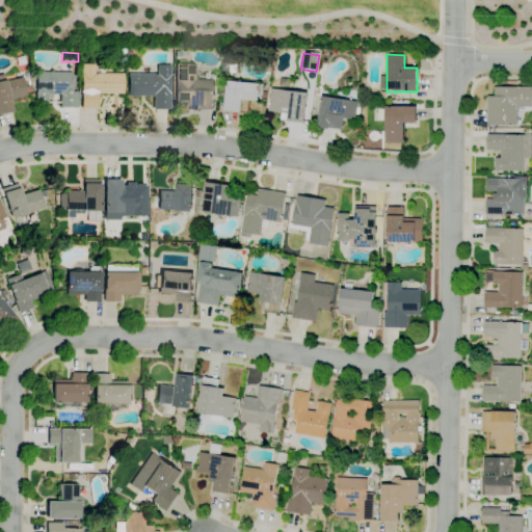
[(17,65),(15,58),(23,56),(25,63),(17,65)]
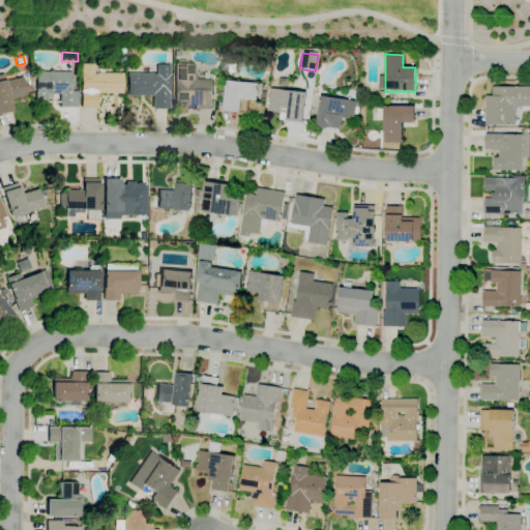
[(219,77),(213,75),(214,63),(223,56),(219,77)]
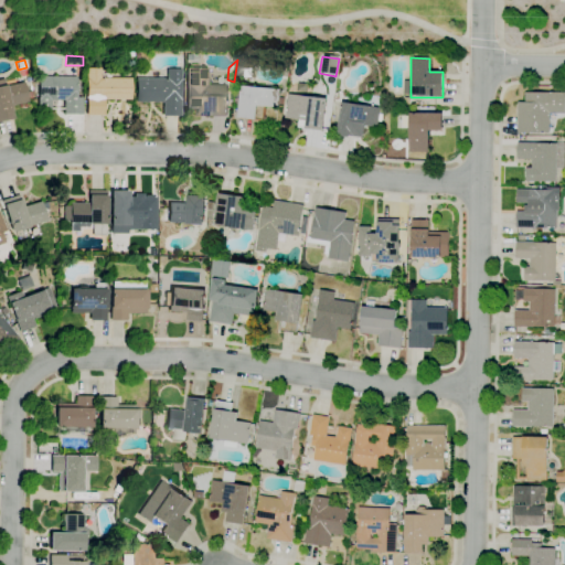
[(242,81),(235,80),(237,66),(244,67),(244,68),(253,70),(252,78),(243,77),(242,81)]
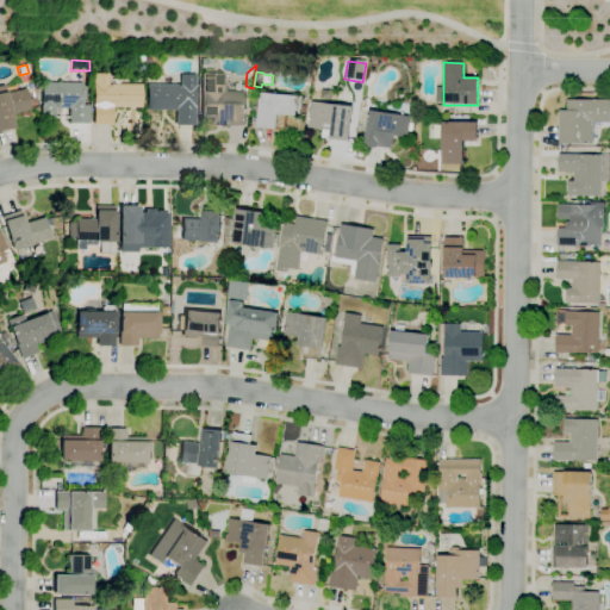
[(112,125),(93,125),(93,74),(109,74),(109,85),(142,85),(142,107),(112,107),(112,125)]
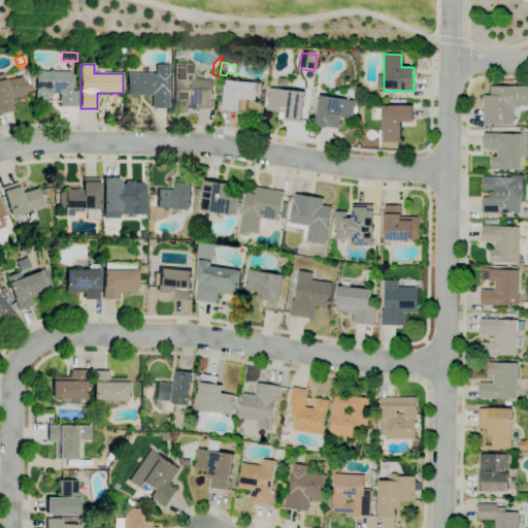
[(183,108),(183,102),(174,102),(174,64),(193,64),(193,79),(212,79),(211,109),(183,108)]
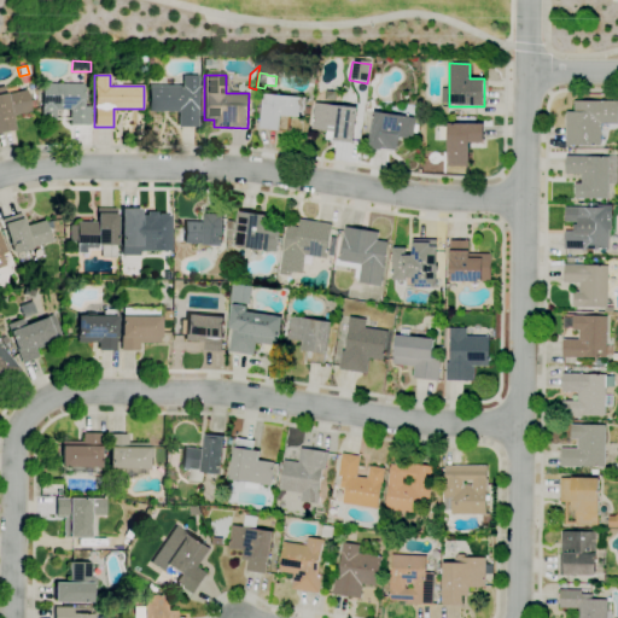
[(197,127),(178,127),(178,112),(149,112),(149,86),(182,86),(182,76),(198,76),(197,127)]
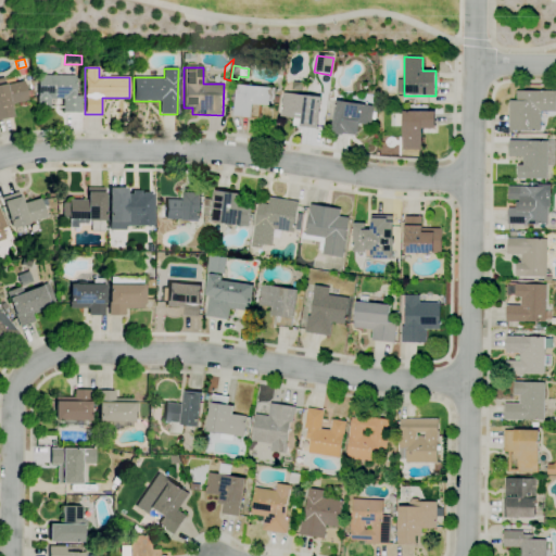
[(80,113),(62,113),(62,99),(49,99),(49,109),(37,109),(37,96),(37,75),(75,75),(75,85),(76,85),(76,89),(75,89),(75,96),(80,96),(80,113)]
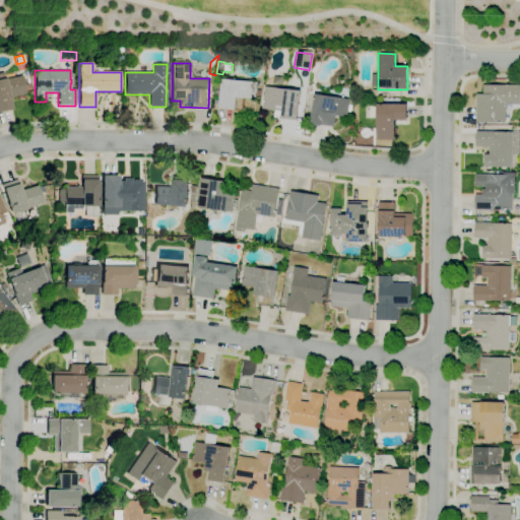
[(0,112),(0,73),(3,73),(3,75),(12,73),(13,77),(21,75),(23,85),(28,83),(30,90),(24,91),(25,93),(8,98),(11,110),(0,112)]
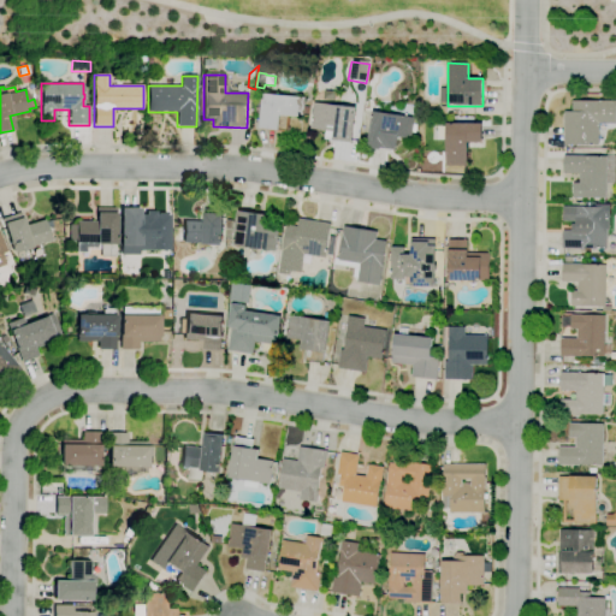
[(279,131),(260,129),(264,94),(304,98),(304,106),(309,107),(308,116),(303,114),(302,118),(288,117),(286,129),(279,128),(279,131)]
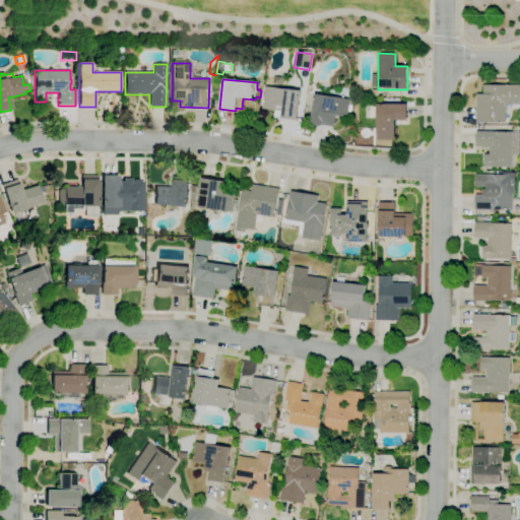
[(505,123),(476,123),(476,94),(482,94),(482,85),(519,85),(519,105),(505,105),(505,123)]
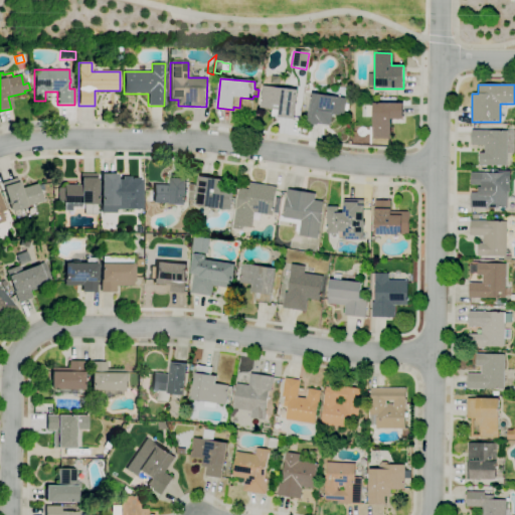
[(295,120),(278,118),(279,117),(273,116),(273,110),(260,108),(263,87),(298,91),(295,120)]
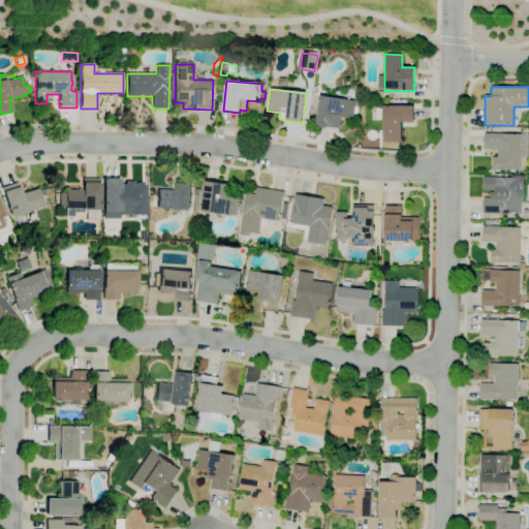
[(328,127),(325,129),(320,128),(319,126),(315,126),(320,96),(356,101),(355,106),(358,107),(356,115),(354,114),(353,120),(342,118),(340,129),(328,127)]
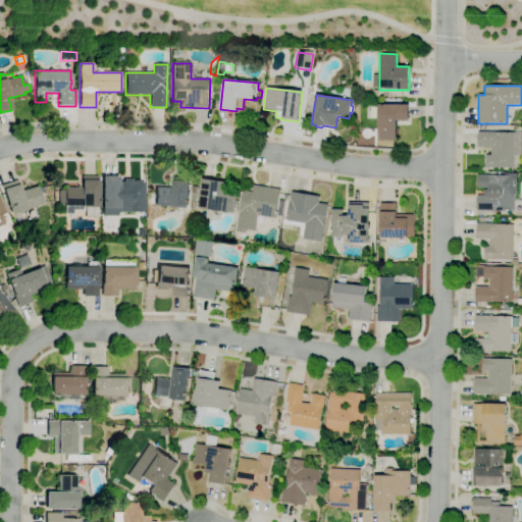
[(397,141),(377,141),(377,136),(378,136),(378,105),(409,105),(409,121),(396,121),(397,141)]
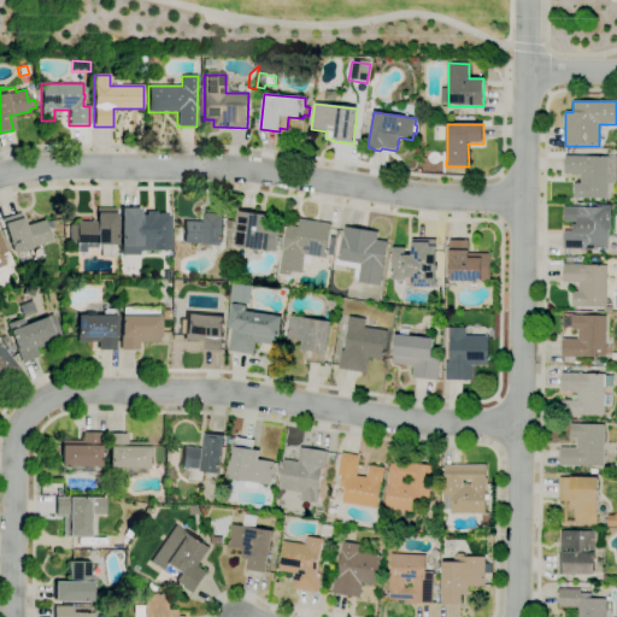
[(607,199),(583,199),(574,199),(574,183),(580,183),(581,175),(565,175),(565,157),(585,157),(607,157),(607,199)]
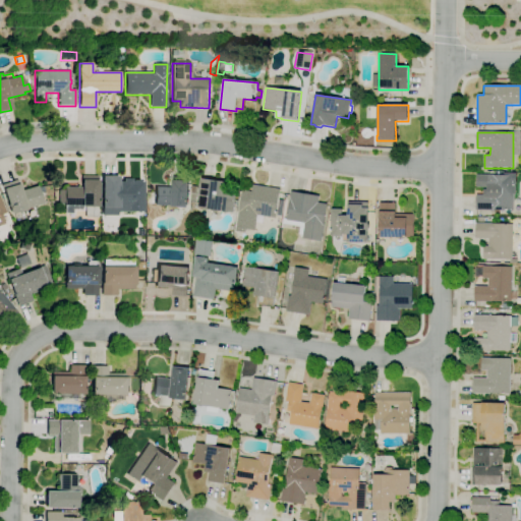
[(513,212),(491,212),(491,211),(475,211),(476,194),(483,194),(483,190),(486,190),(486,187),(476,187),(476,175),(487,175),(487,171),(495,171),(495,175),(513,176),(513,212)]
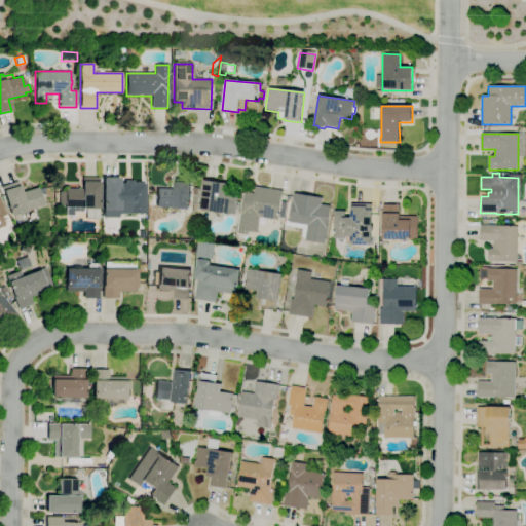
[(98,220),(85,220),(85,212),(75,212),(75,216),(64,216),(64,205),(59,205),(59,192),(64,192),(64,189),(81,189),(81,182),(82,182),(82,178),(98,178),(98,182),(99,182),(99,209),(98,209),(98,220)]
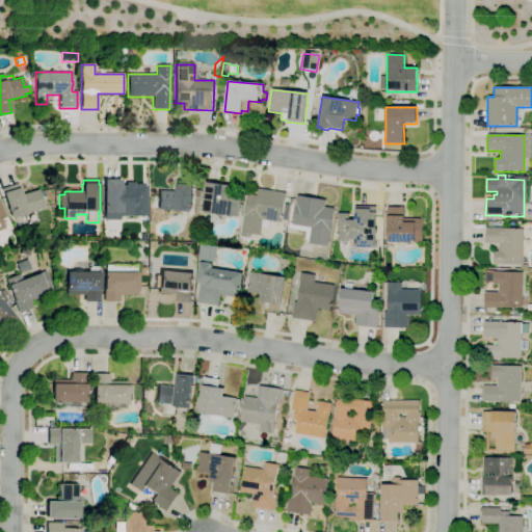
[(120,220),(103,219),(104,180),(121,180),(121,186),(126,186),(126,182),(134,182),(134,186),(145,186),(145,216),(120,216),(120,220)]
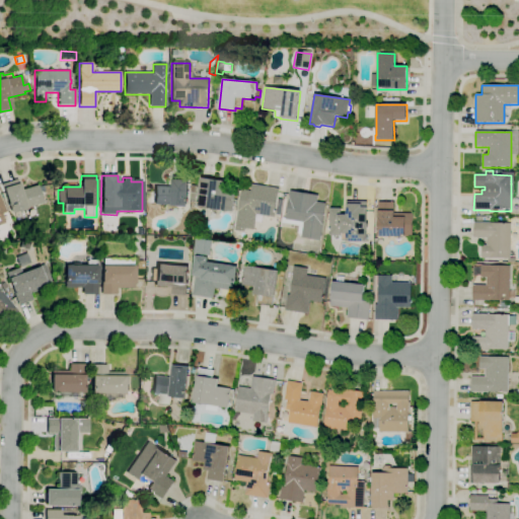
[(232,212),(207,209),(197,208),(201,178),(224,182),(222,194),(234,195),(232,212)]
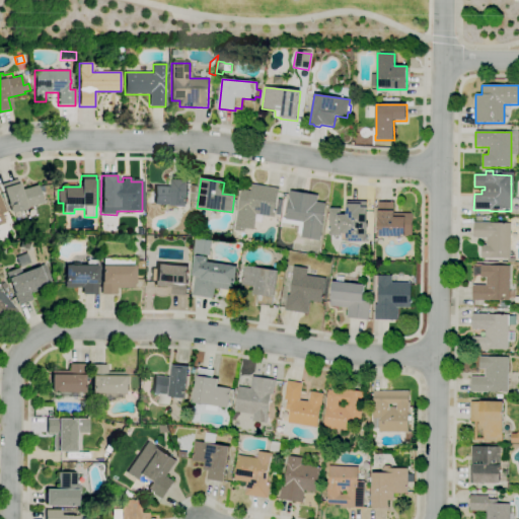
[(10,213),(2,188),(3,188),(2,184),(16,179),(17,183),(18,182),(20,190),(36,184),(43,203),(26,208),(10,213)]
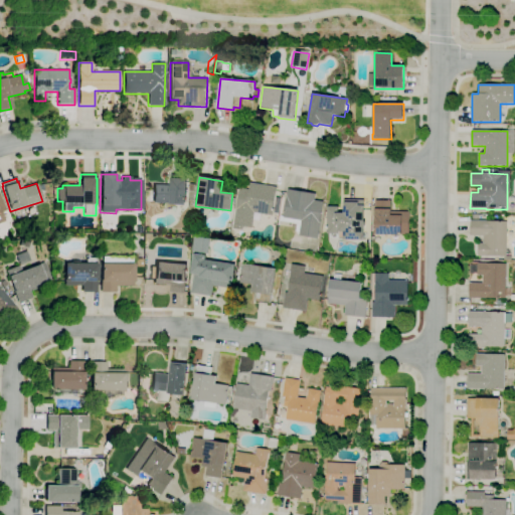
[(152,203),(153,185),(170,186),(170,179),(186,179),(185,205),(169,205),(169,204),(152,203)]
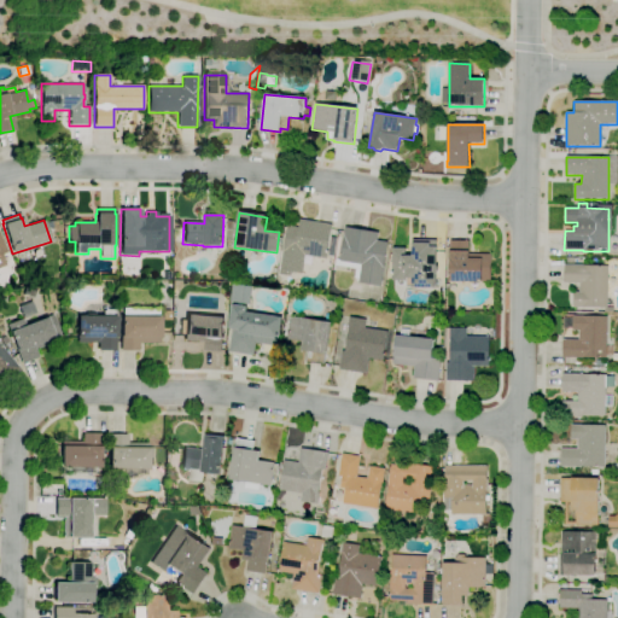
[(233,249),(231,248),(231,239),(225,238),(227,220),(234,221),(232,238),(234,238),(233,249)]
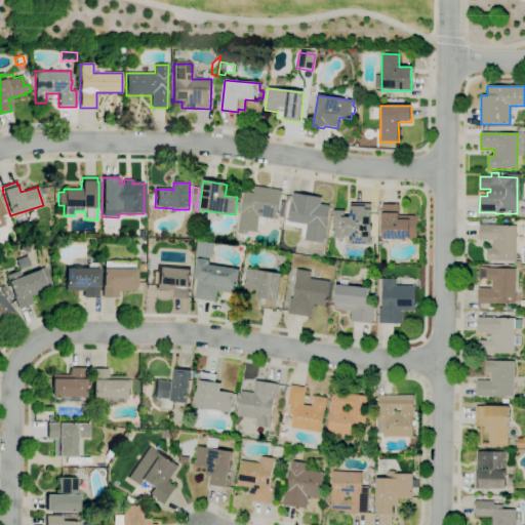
[(246,236),(237,234),(240,213),(244,192),(253,193),(254,188),(282,192),(277,220),(259,217),(256,232),(247,231),(246,236)]
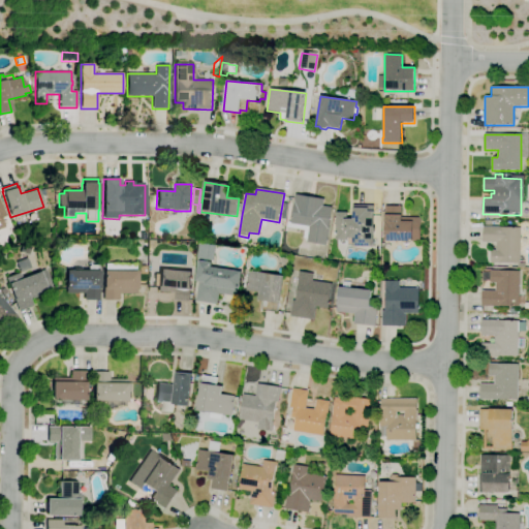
[(45,204),(43,197),(52,194),(54,200),(45,204)]
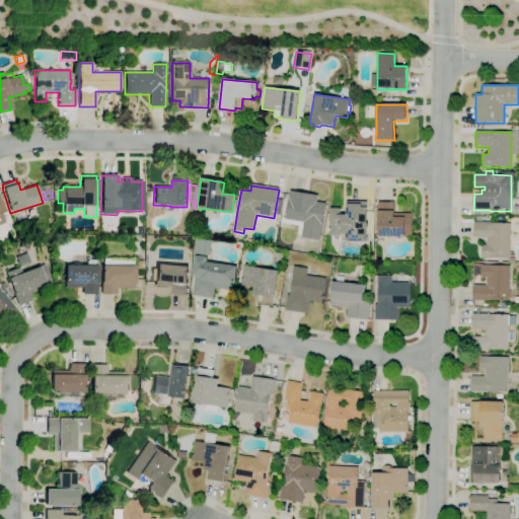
[(319,240),(301,238),(301,235),(297,234),(299,226),(281,223),(282,217),(286,218),(290,191),(317,196),(316,202),(325,204),(319,240)]
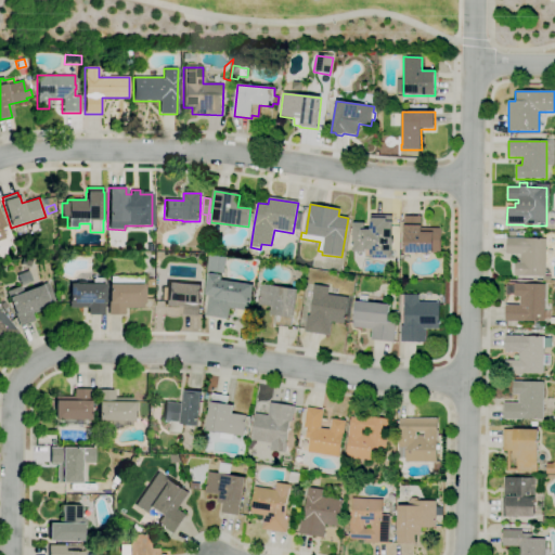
[(392,259),(370,258),(370,252),(352,252),(352,222),(364,223),(364,229),(370,229),(370,218),(371,218),(371,216),(392,216),(391,221),(392,221),(392,240),(394,240),(394,246),(392,246),(392,259)]
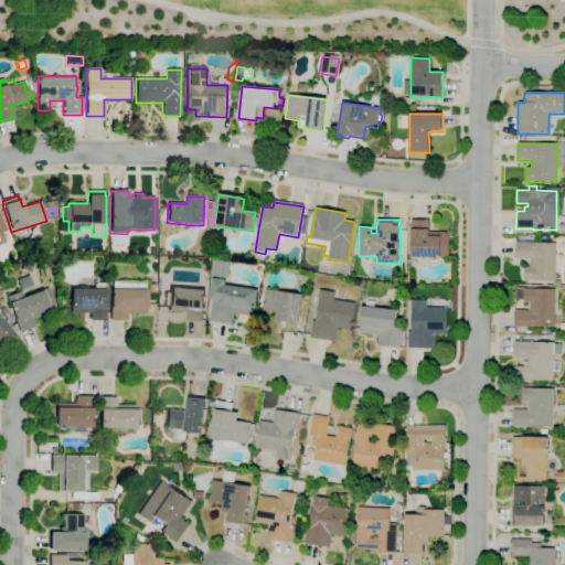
[(440,257),(411,257),(411,252),(407,252),(407,225),(412,225),(412,221),(429,221),(428,232),(449,233),(449,257),(440,257)]
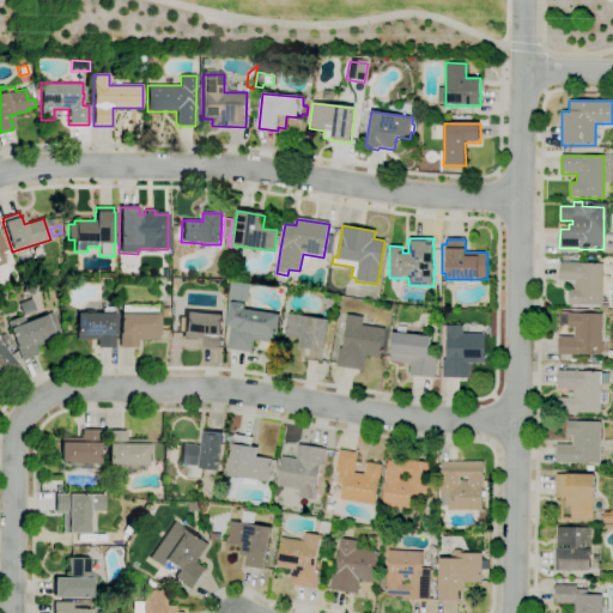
[(608,311),(599,311),(599,305),(568,305),(569,290),(575,290),(575,281),(559,281),(559,262),(562,262),(562,255),(570,255),(570,263),(580,263),(602,265),(602,305),(608,305),(608,311)]
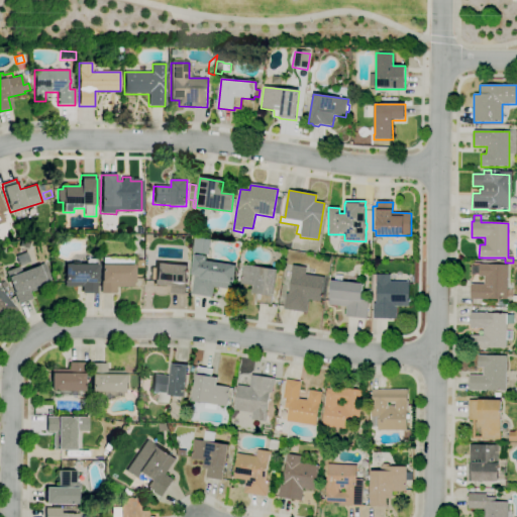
[(208,257),(192,254),(195,237),(211,240),(208,257)]
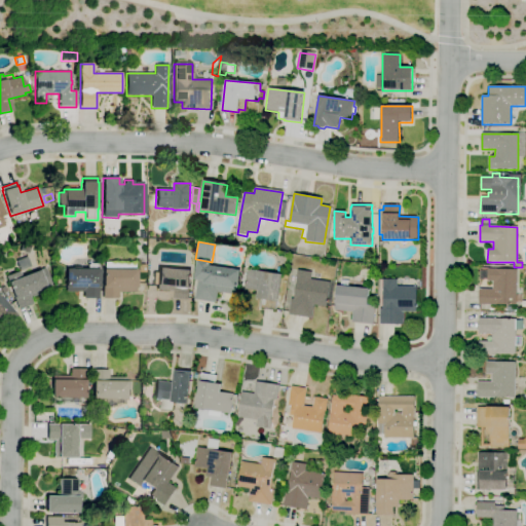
[(27,253),(20,251),(22,243),(29,246),(27,253)]
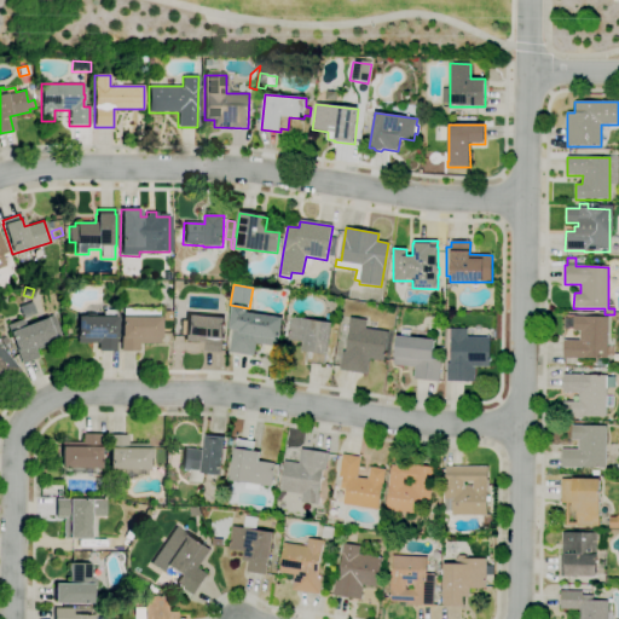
[(254,357),(230,353),(233,330),(229,330),(232,306),(248,308),(247,313),(283,318),(279,341),(278,340),(277,347),(255,345),(254,357)]
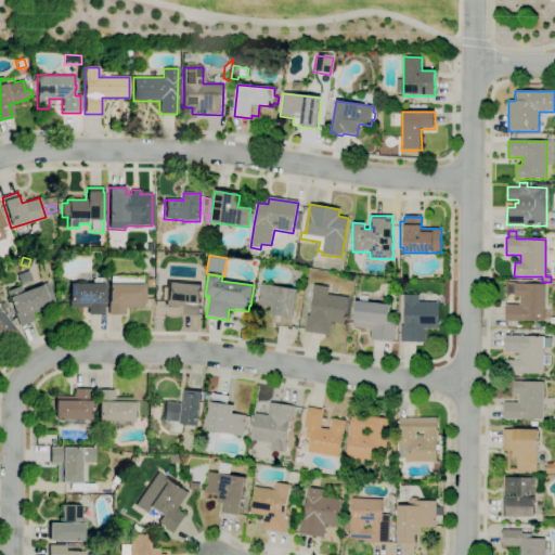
[(124,314),(107,314),(107,285),(110,285),(110,276),(141,276),(141,285),(143,285),(143,307),(124,307),(124,314)]
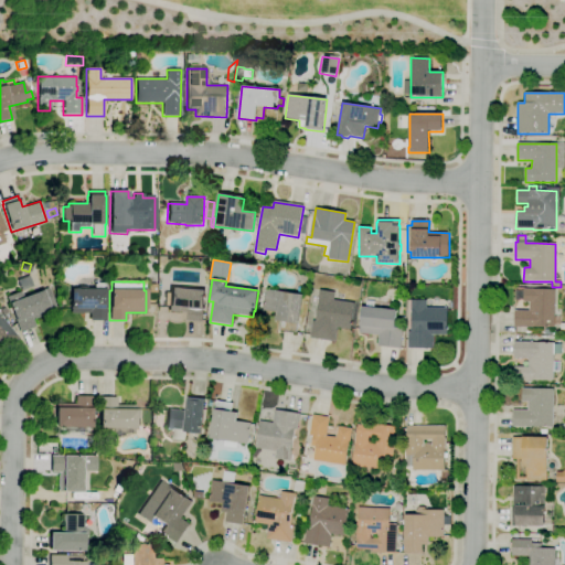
[(156,294),(148,292),(148,285),(157,285),(156,294)]
